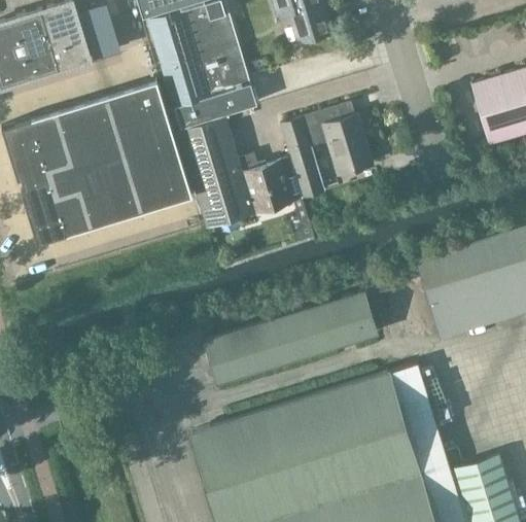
[(137,0),(144,20),(207,0),(137,0)]
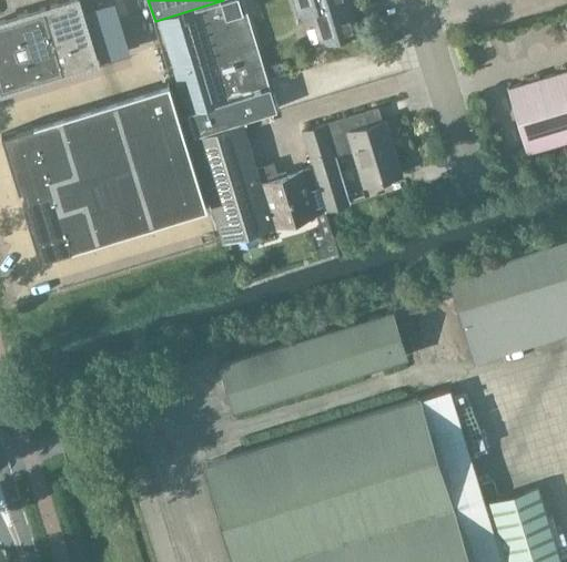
[(195,138),(245,122),(276,113),(246,12),(287,0),(286,0),(242,0),(161,24),(195,138)]
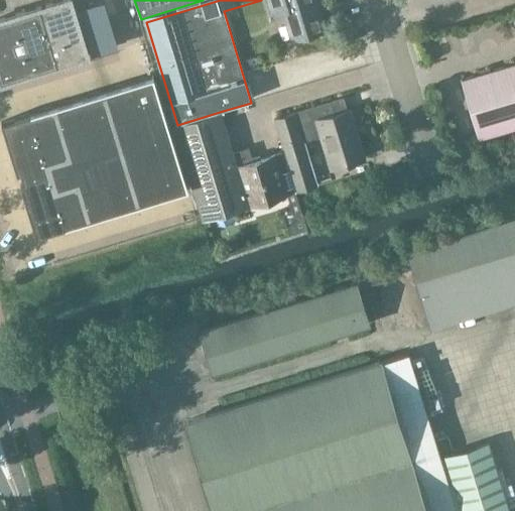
[(266,0),(270,12),(281,9),(292,44),(326,34),(314,0),(266,0)]
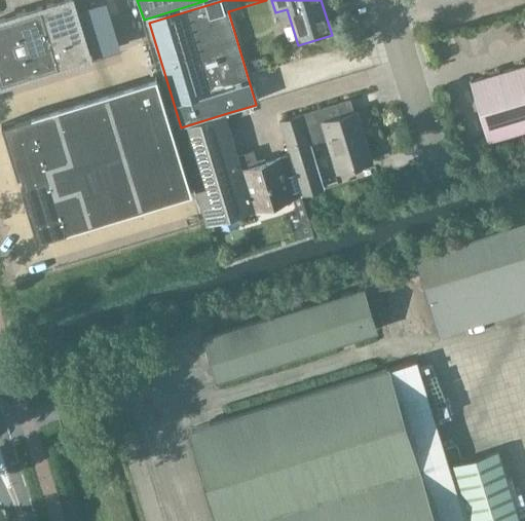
[(74,1),(51,8),(70,69),(92,62),(74,1)]
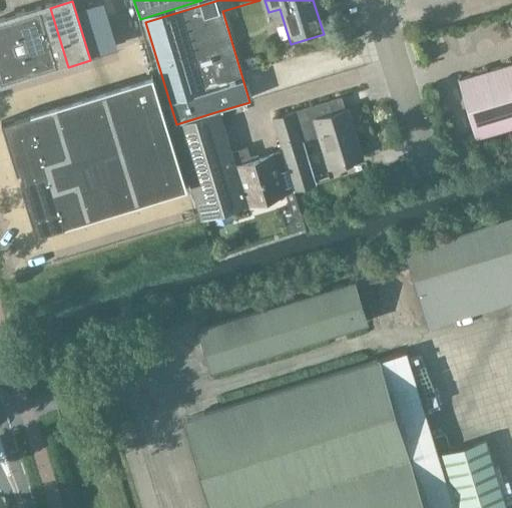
[(0,24),(0,81),(2,88),(68,67),(50,8),(0,24)]
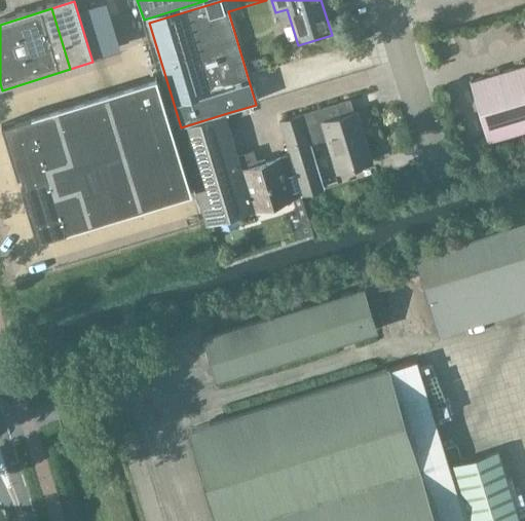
[(524,69),(472,85),(489,146),(524,134),(524,69)]
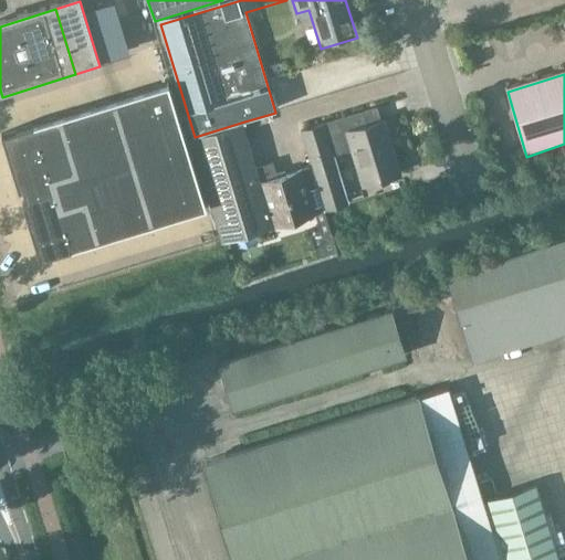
[(23,193),(27,207),(23,208),(40,263),(206,212),(168,88),(2,139),(19,194),(23,193)]
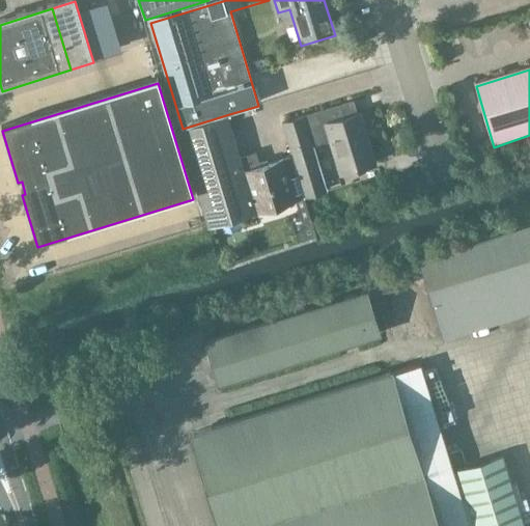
[(294,165),(302,193),(305,202),(306,202),(309,212),(330,205),(313,149),(331,144),(341,178),(375,168),(360,118),(344,123),(340,110),(282,127),(294,165)]
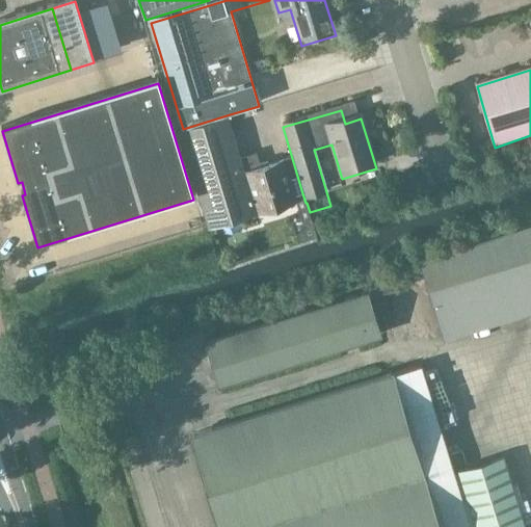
[(302,193),(294,165),(286,168),(285,164),(262,170),(257,155),(240,160),(229,120),(182,133),(210,230),(211,229),(217,227),(296,204),(294,196),(302,193)]
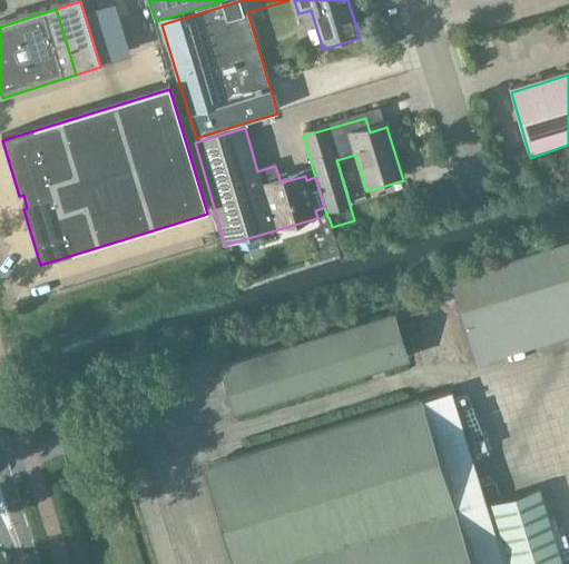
[(225,246),(223,246),(226,256),(236,254),(233,243),(226,245),(225,246)]
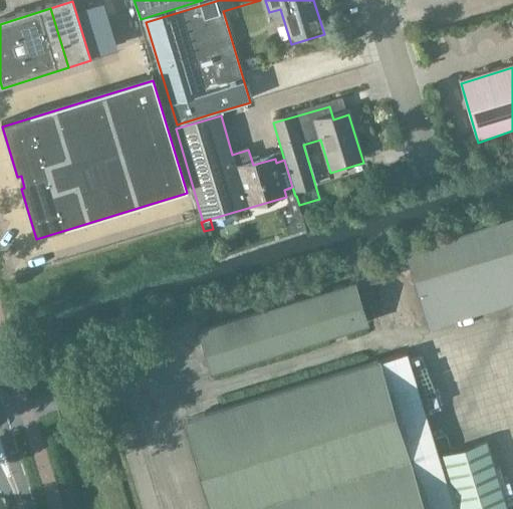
[(512,220),(406,254),(430,333),(512,306),(512,220)]
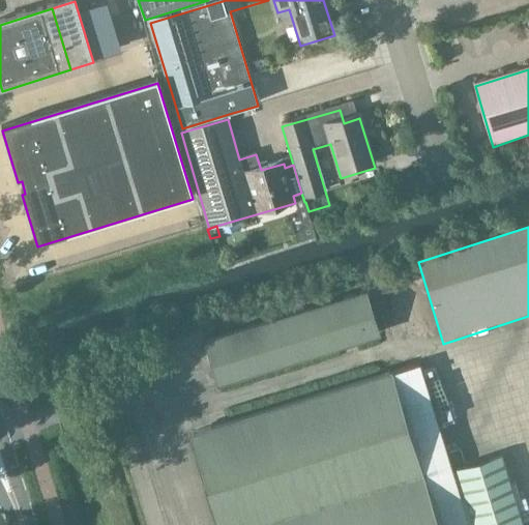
[(371,310),(366,296),(206,345),(218,387),(379,338),(375,323),(388,319),(384,305),(371,310)]
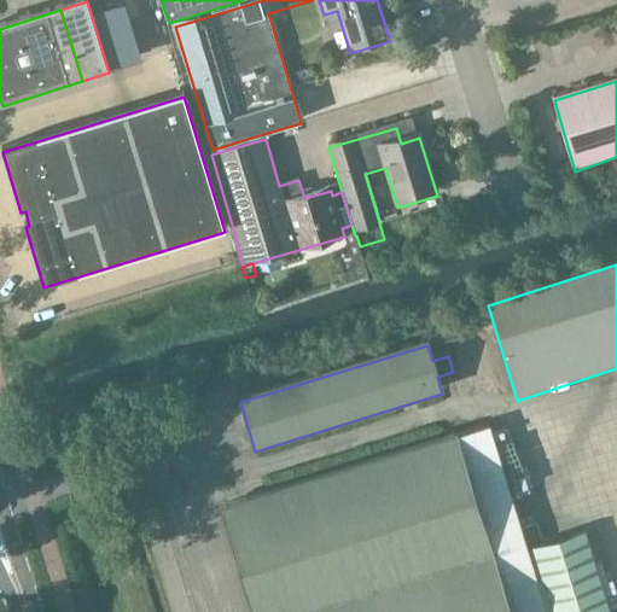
[(530,555),(492,427),(223,511),(254,611),(615,611),(592,536),(530,555)]
